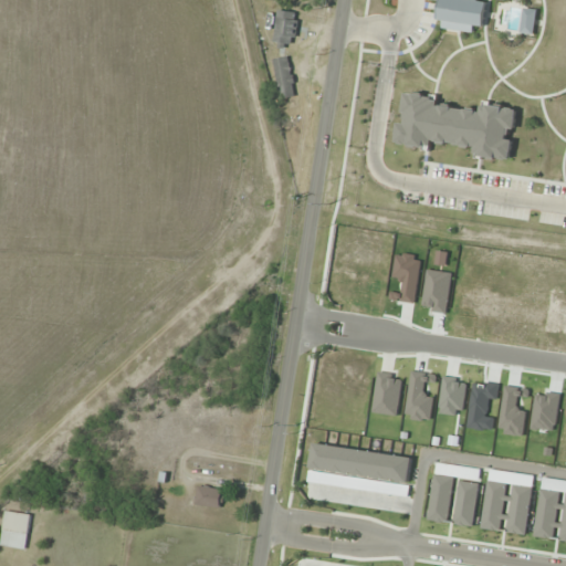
[(275,46),(296,48),(297,12),(276,12),(275,46)]
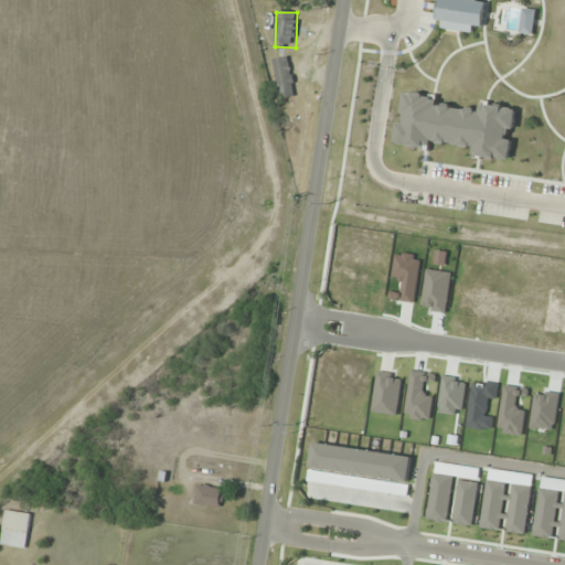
[(272,60),(280,99),(297,96),(288,56),(272,60)]
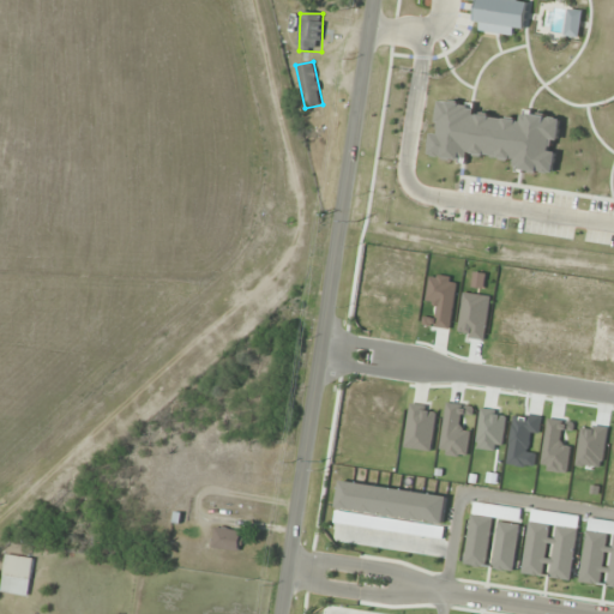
[(411,292),(414,272),(386,269),(384,288),(411,292)]
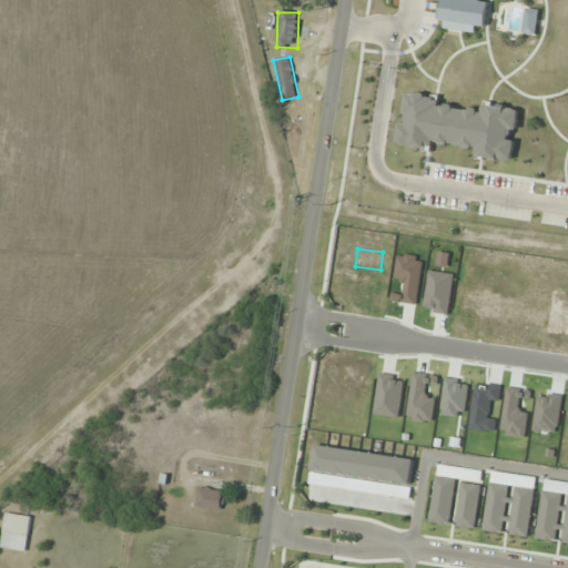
[(423,274),(409,274),(409,300),(423,300),(423,274)]
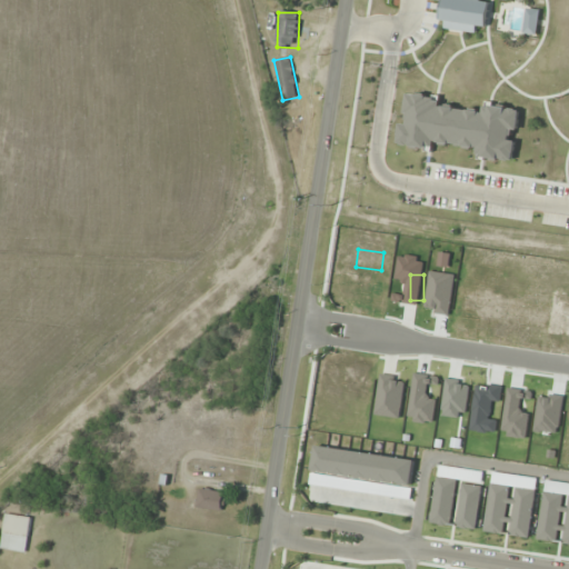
[(223,511),(225,492),(199,489),(197,508),(223,511)]
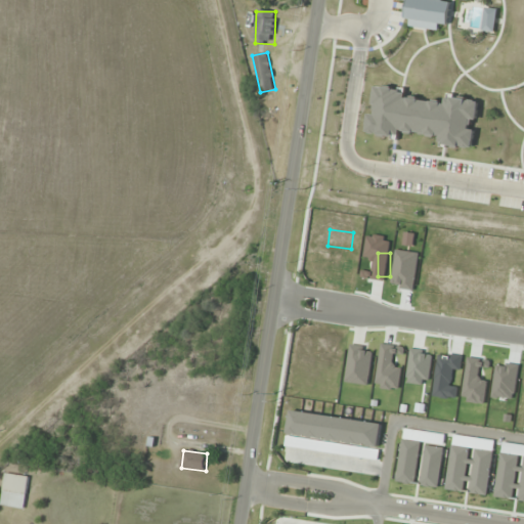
[(30,479),(6,473),(0,499),(0,505),(23,510),(30,479)]
